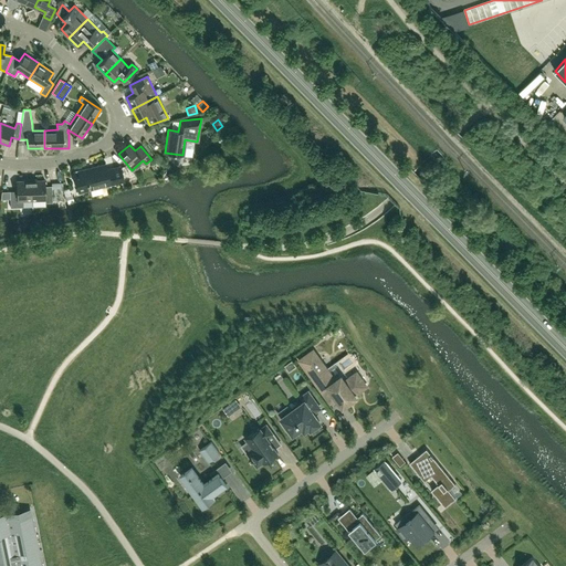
[(124,181),(121,167),(107,170),(105,165),(79,171),(80,177),(75,178),(79,192),(91,189),(90,187),(107,182),(108,185),(124,181)]
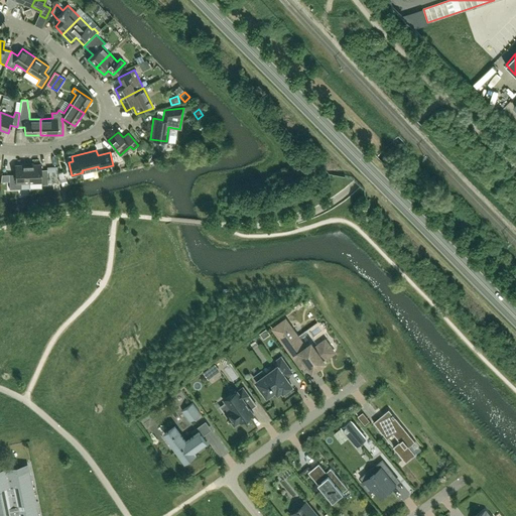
[(300,160),(298,153),(290,155),(292,162),(300,160)]
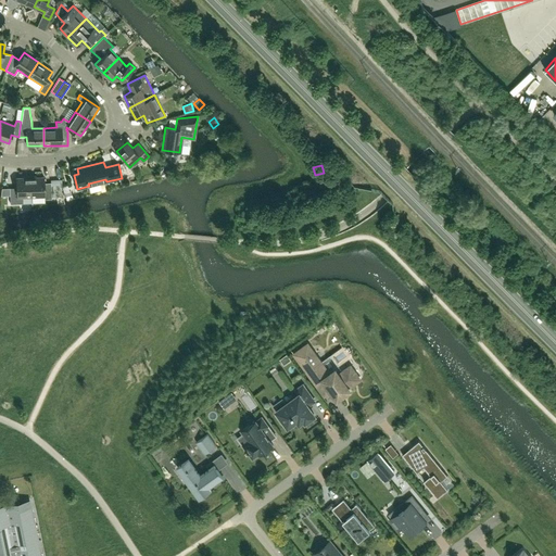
[(30,197),(29,177),(16,178),(16,188),(10,188),(10,204),(23,203),(23,197),(30,197)]
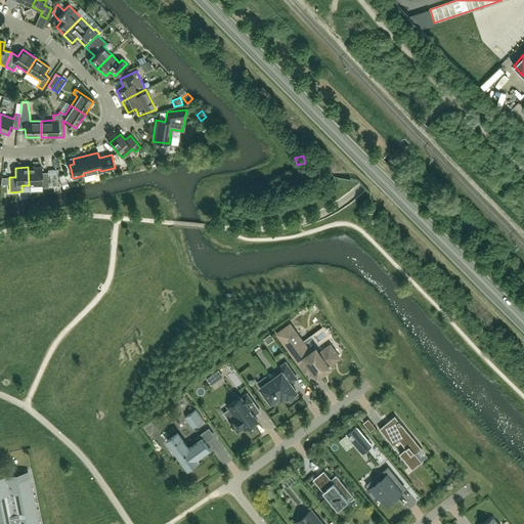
[(48,187),(48,172),(42,172),(41,167),(28,167),(29,185),(42,184),(42,187),(48,187)]
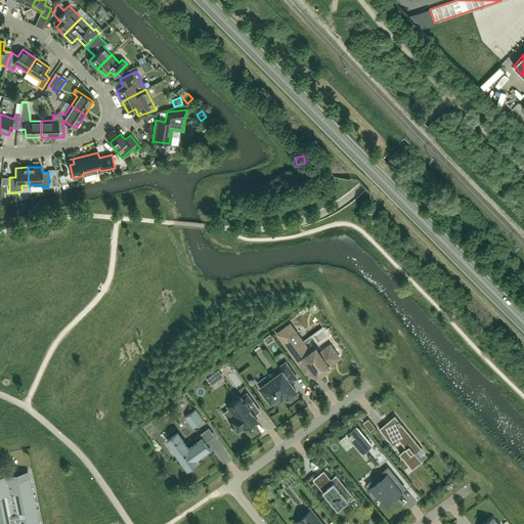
[(328,365),(338,357),(335,353),(336,352),(334,350),(334,351),(330,346),(319,354),(315,349),(308,355),(300,344),(302,343),(290,325),(278,334),(306,372),(311,367),(317,376),(329,367),(328,365)]
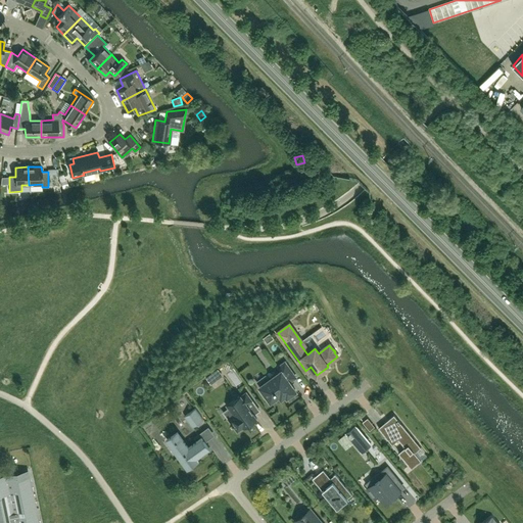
[(270,333),(264,338),(268,343),(274,338),(270,333)]
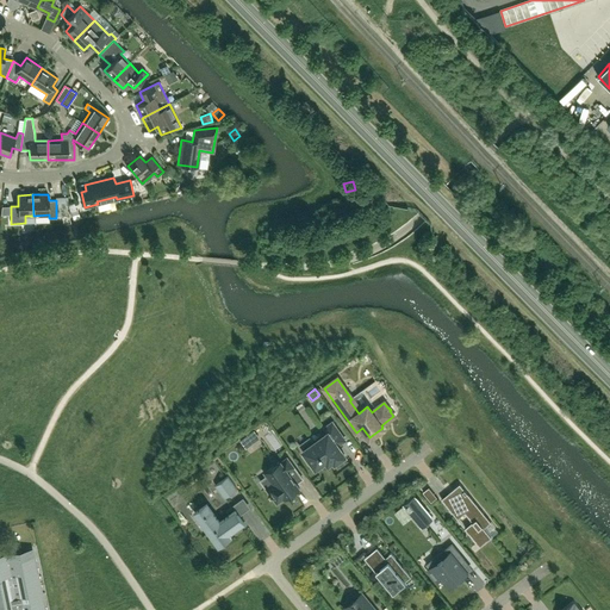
[(315,443),(315,442),(303,450),(316,468),(325,461),(328,464),(327,464),(328,465),(334,460),(335,462),(346,455),(338,446),(346,440),(332,422),(324,428),(328,434),(315,443)]
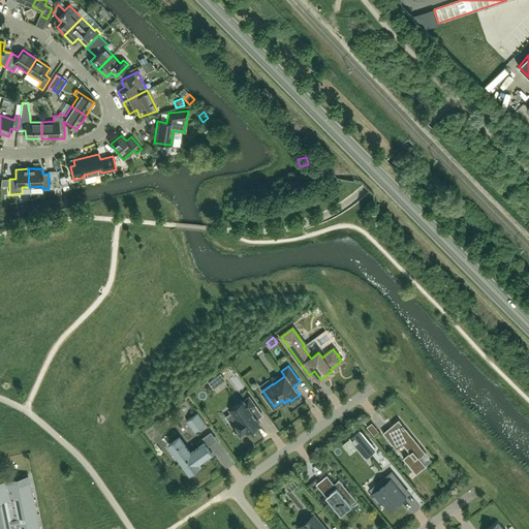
[(214,377),(209,381),(214,389),(219,384),(214,377)]
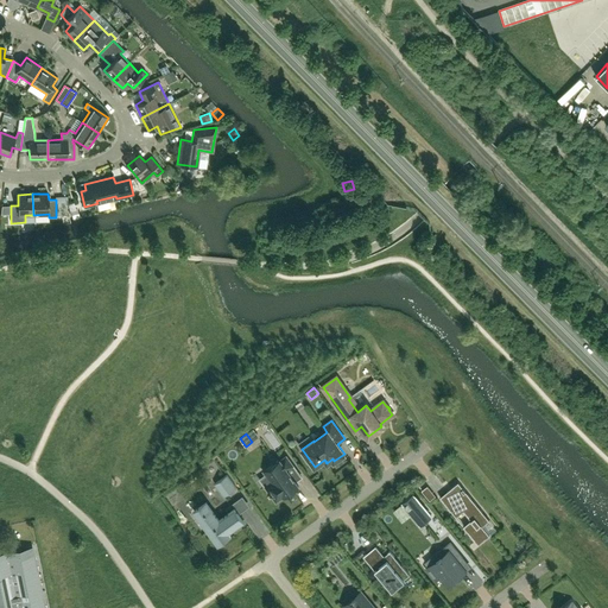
[(264,470),(266,474),(272,482),(265,487),(276,502),(283,498),(298,487),(286,470),(293,466),(286,456),(280,461),(279,460),(264,470)]
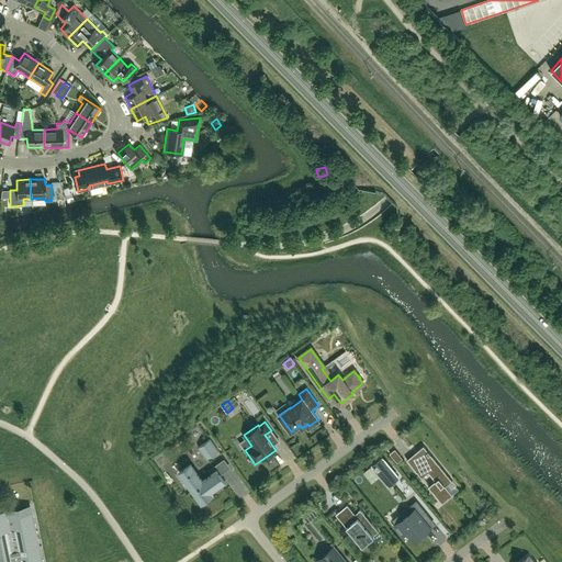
[(189,436),(193,444),(201,438),(197,430),(189,436)]
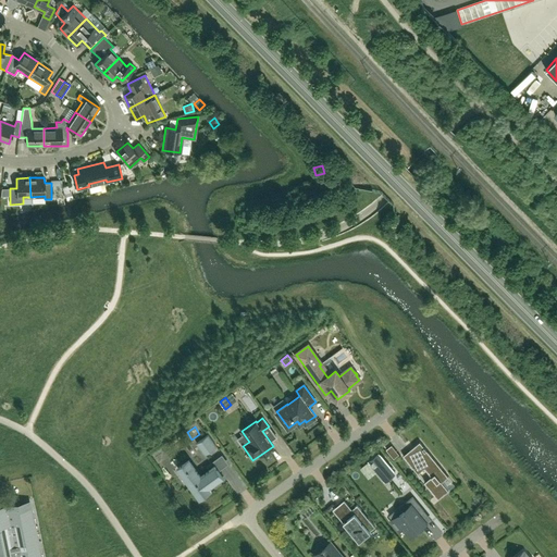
[(217,446),(208,435),(197,443),(205,455),(217,446)]
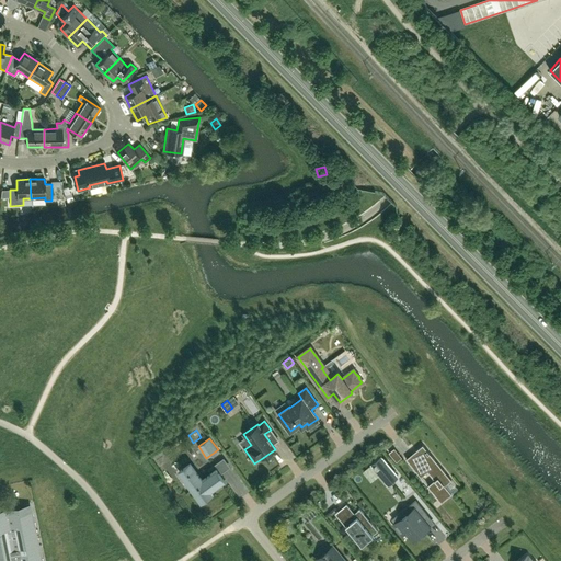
[(423,445),(412,454),(421,464),(414,469),(421,477),(427,471),(434,480),(427,485),(442,502),(441,500),(449,492),(451,494),(451,493),(444,483),(449,479),(451,481),(451,480),(423,445)]
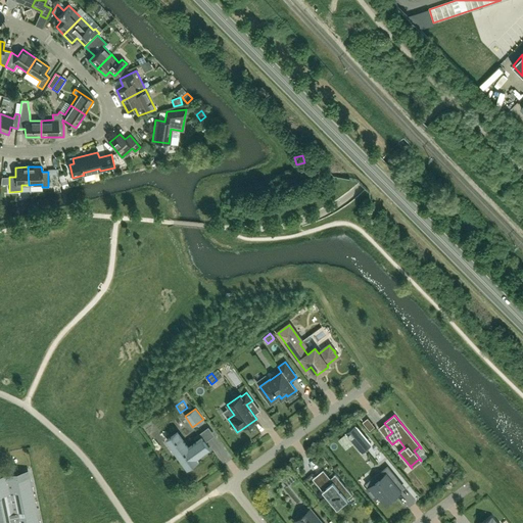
[(180,429),(186,437),(193,432),(183,417),(178,420),(183,427),(180,429)]
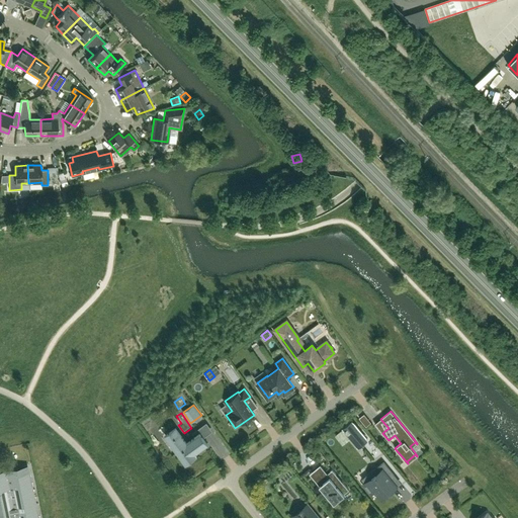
[(364,415),(359,419),(363,423),(368,420),(364,415)]
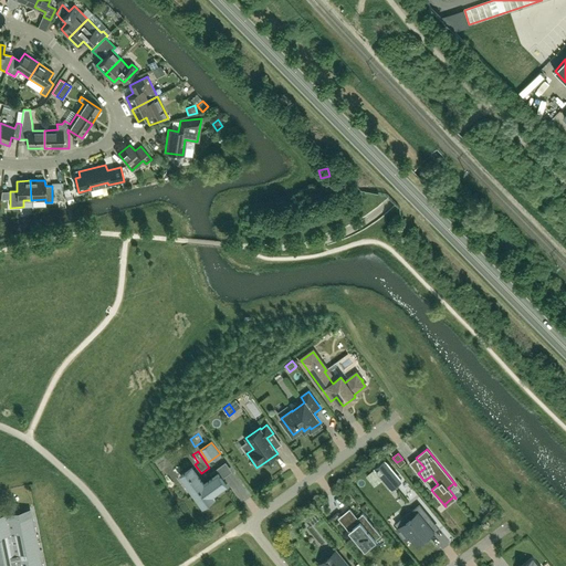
[(375,469),(391,489),(400,481),(385,461),(375,469)]
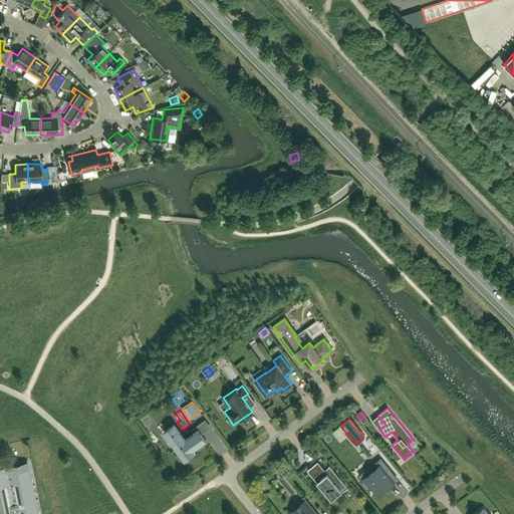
[(175,424),(163,432),(182,458),(192,451),(207,441),(199,430),(203,427),(200,423),(191,430),(193,434),(186,439),(175,424)]
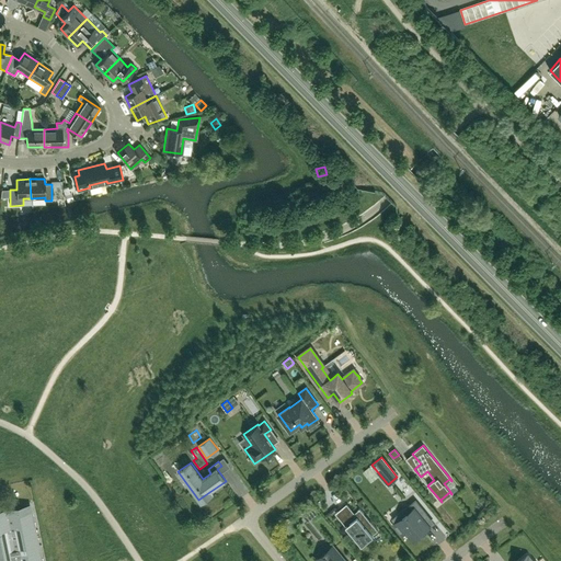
[(174,477),(183,490),(187,488),(179,473),(174,477)]
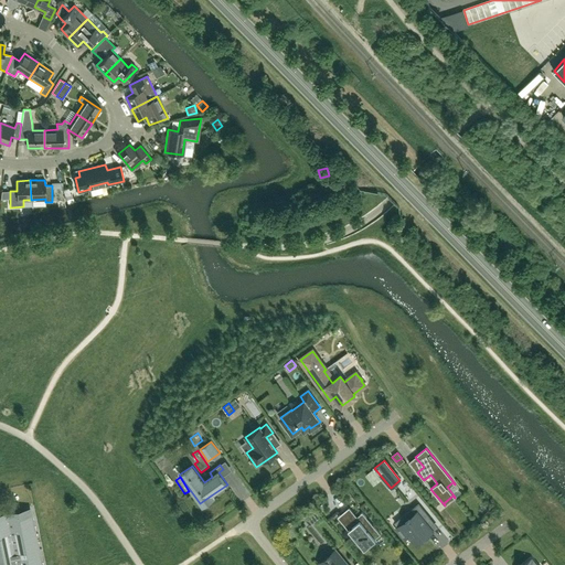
[(409,535),(416,543),(433,530),(425,522),(430,518),(418,503),(402,518),(405,521),(395,529),(404,540),(409,535)]
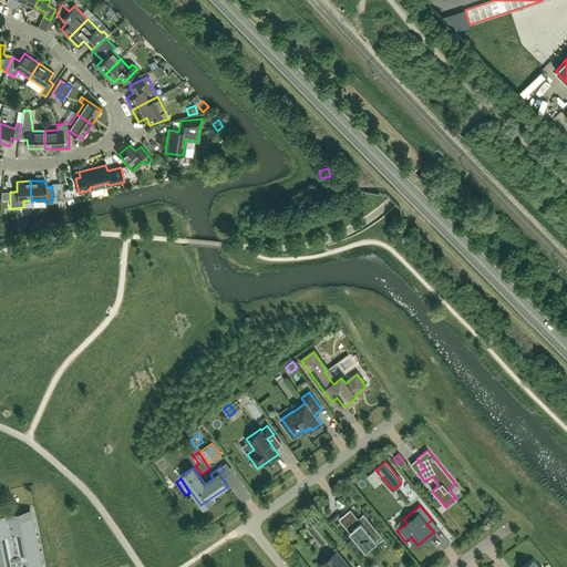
[(0,566),(42,566),(31,509),(0,515),(0,566)]
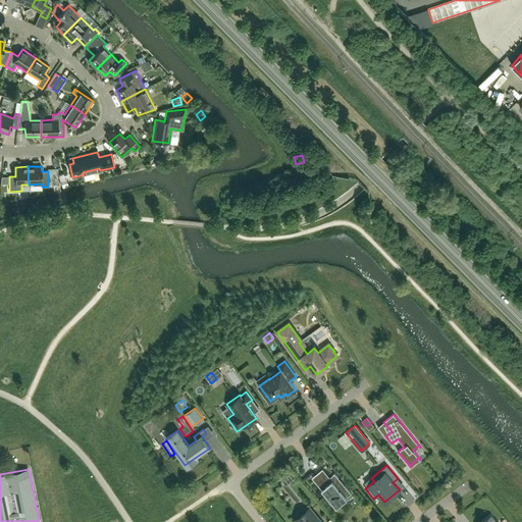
[(320,470),(312,477),(336,508),(347,499),(347,498),(352,493),(334,473),(327,479),(320,470)]
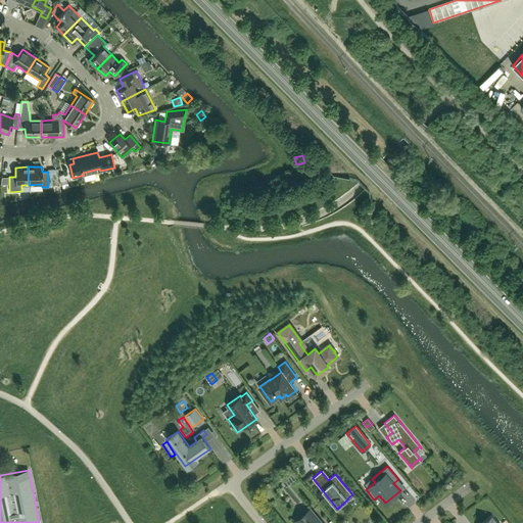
[(287,487),(294,481),(290,476),(282,482),(287,487)]
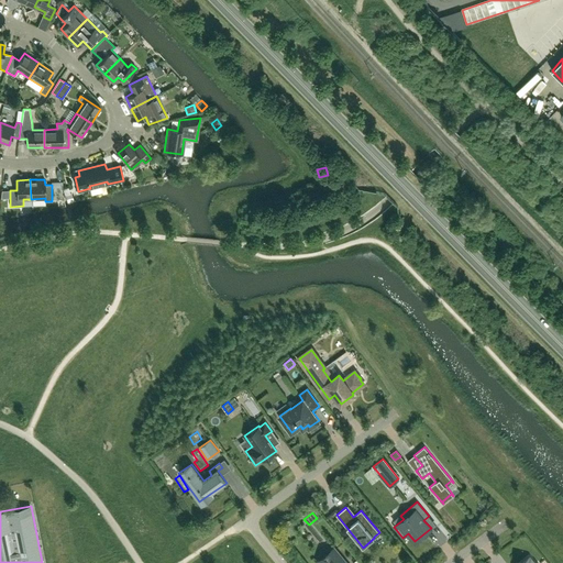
[(346,562),(335,549),(326,558),(330,562),(329,562),(346,562)]
